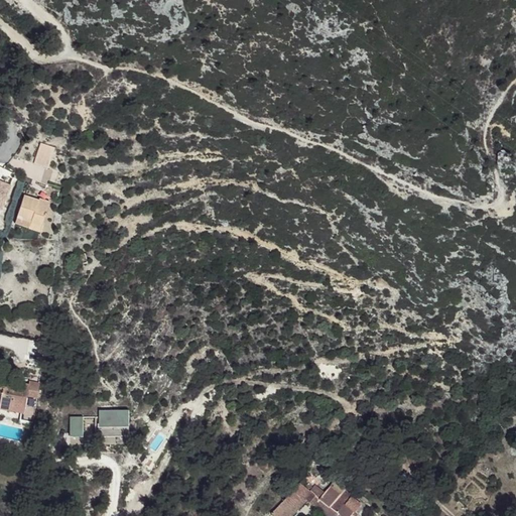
[(42,143),(35,163),(50,168),(57,147),(42,143)]
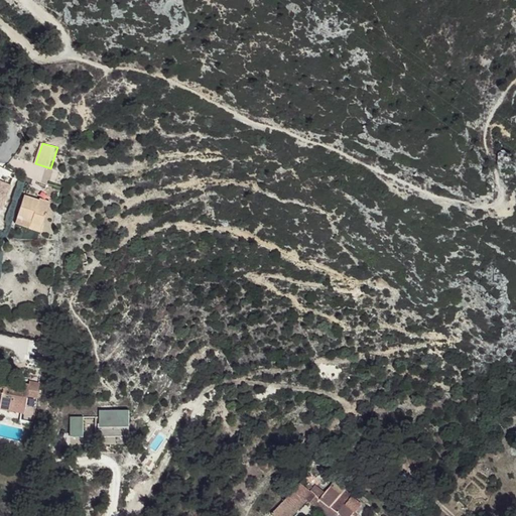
[(25,197),(18,218),(31,223),(31,224),(42,228),(50,206),(39,202),(25,197)]
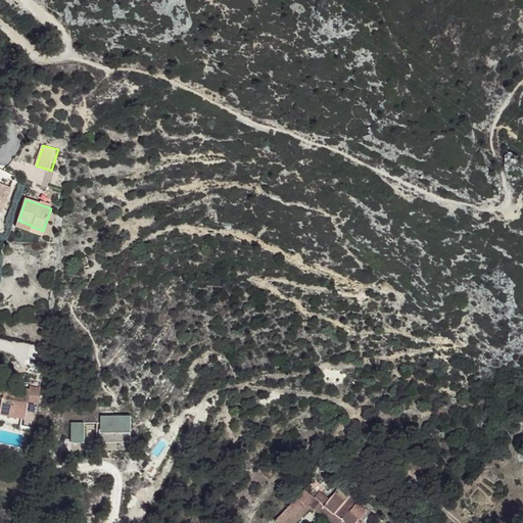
[(41,200),(40,204),(51,208),(52,204),(41,200)]
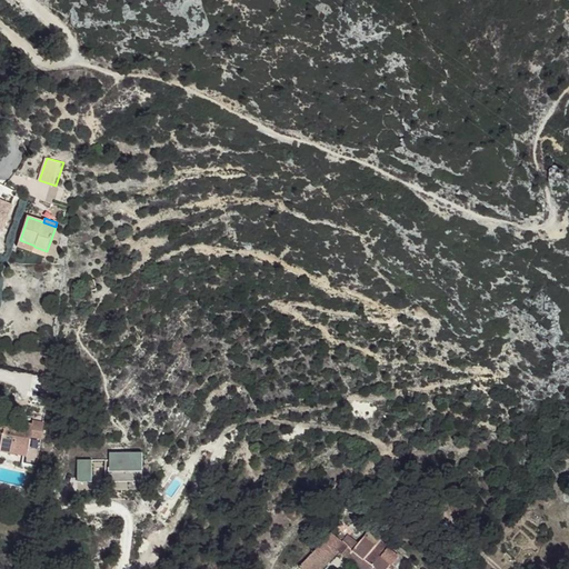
[(45,257),(47,251),(35,247),(32,251),(45,257)]
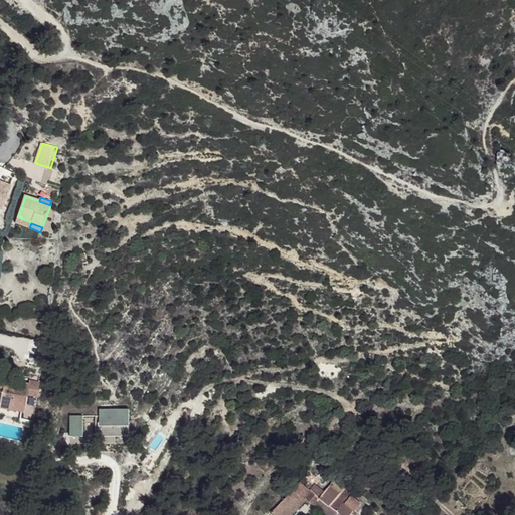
[(23,338),(22,345),(35,347),(36,340),(23,338)]
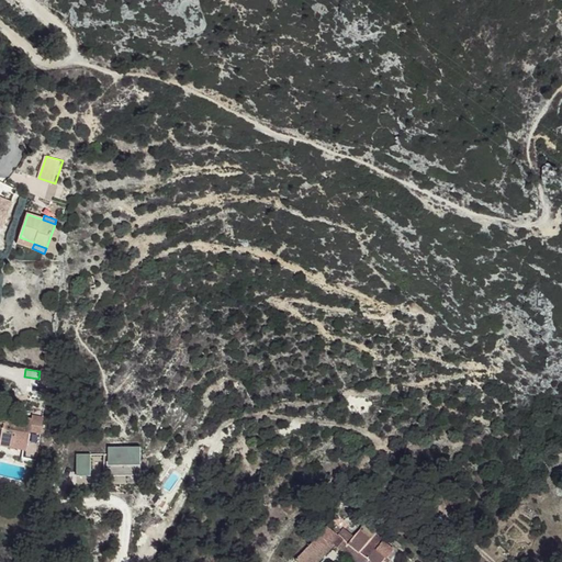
[(0,414),(0,433),(0,434),(0,446),(11,448),(12,437),(27,440),(31,419),(0,414)]
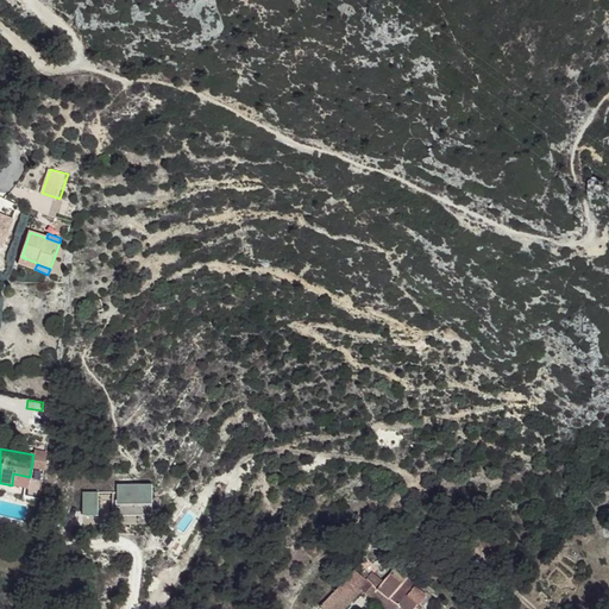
[(118,510),(155,509),(155,487),(118,487),(118,510)]
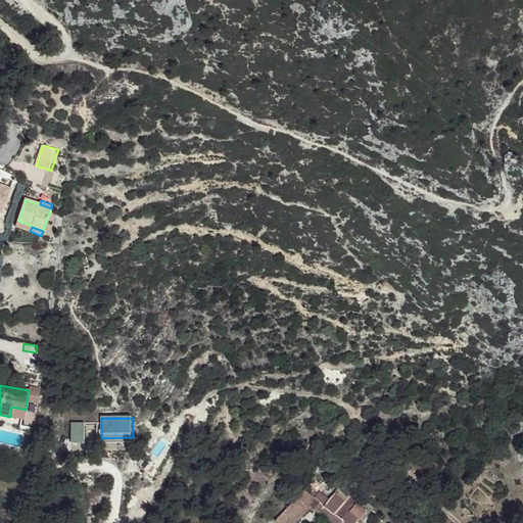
[(72,424),(73,445),(86,444),(85,424),(72,424)]
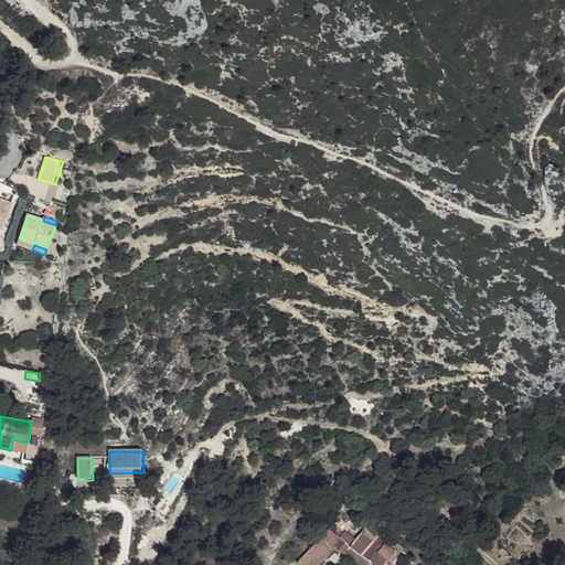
[(385,484),(370,492),(376,501),(391,493),(385,484)]
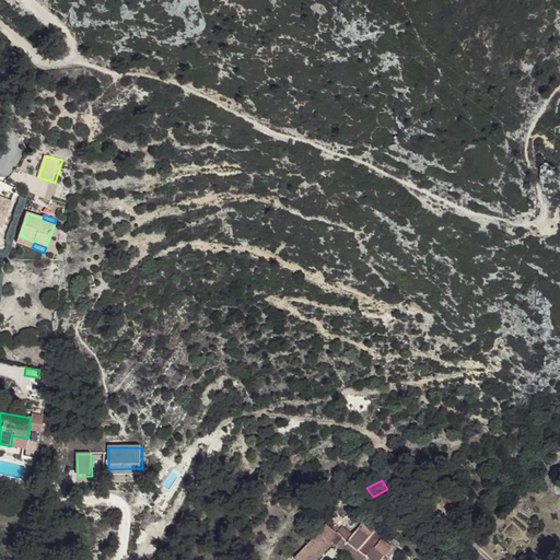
[(278,498),(275,503),(287,512),(290,508),(278,498)]
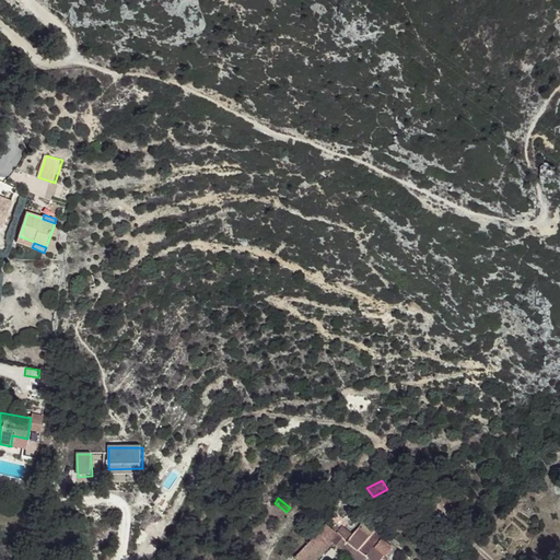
[(340,536),(326,525),(319,534),(299,559),(321,559),(334,544),(340,536)]
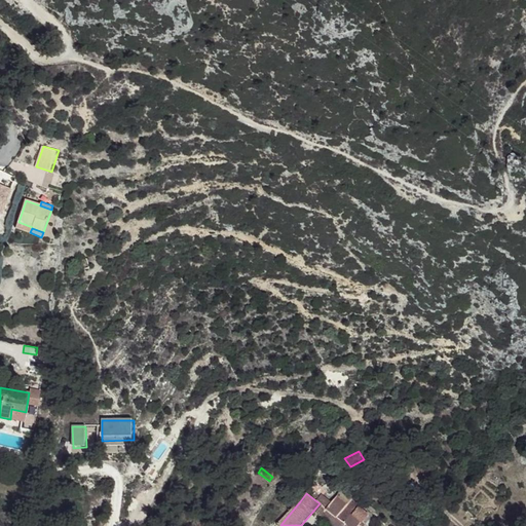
[(328,511),(320,503),(313,511),(330,524),(332,525),(362,525),(370,517),(352,501),(348,506),(337,496),(328,511)]
